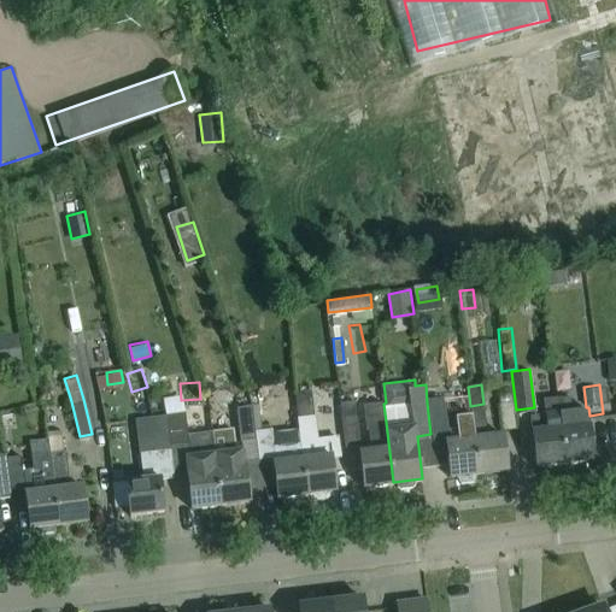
[(570,393),(557,394),(565,460),(594,458),(592,434),(590,421),(590,416),(588,407),(586,407),(573,409),(570,393)]
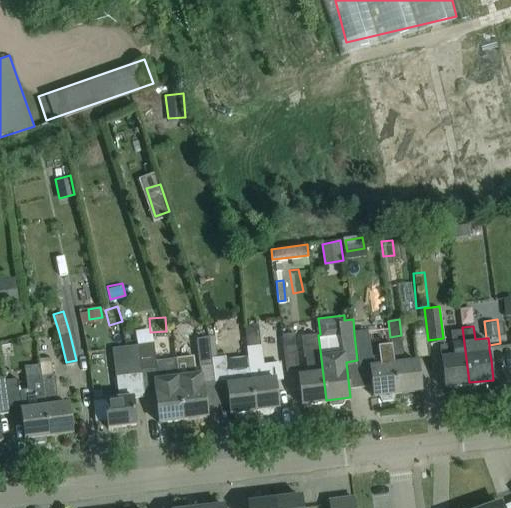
[(445,385),(469,382),(462,327),(451,328),(453,340),(440,342),(445,385)]
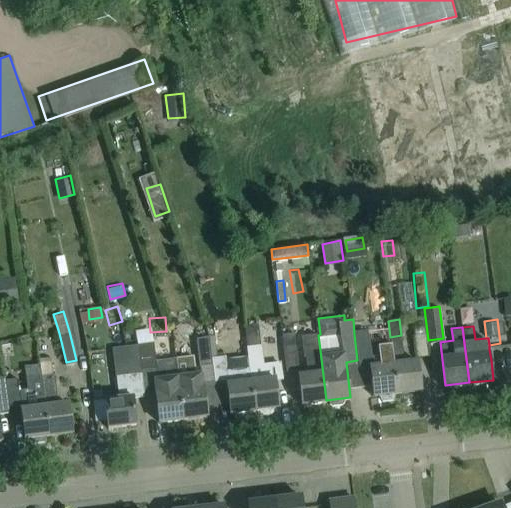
[(283,342),(283,346),(286,368),(299,366),(294,329),(283,330),(284,342),(283,342)]
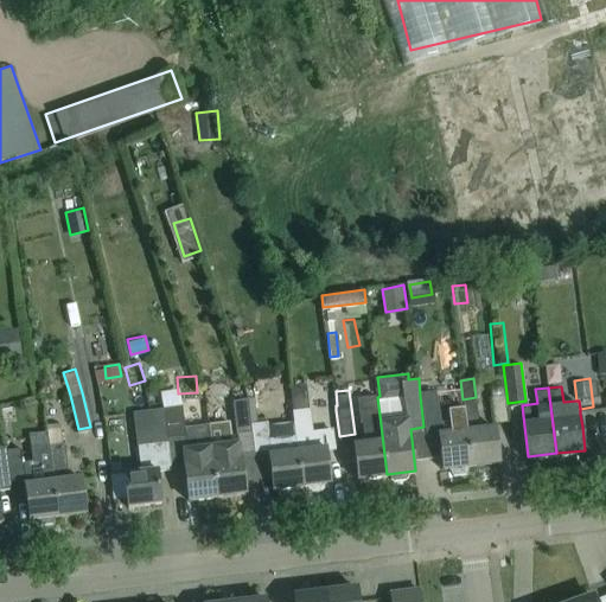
[(308,392),(292,395),(293,408),(297,434),(303,484),(331,480),(327,458),(326,448),(336,447),(333,427),(313,429),(308,392)]
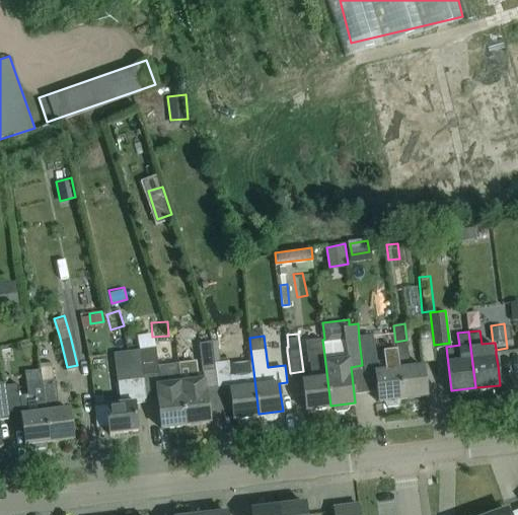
[(432,337),(421,338),(423,360),(434,359),(432,337)]
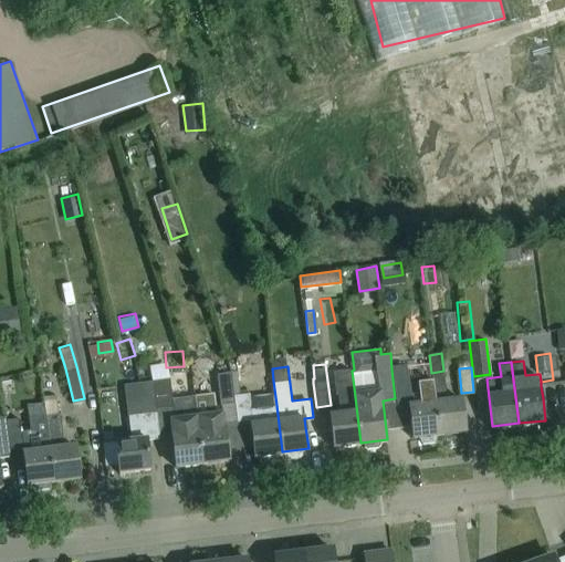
[(391,370),(395,398),(410,397),(407,368),(391,370)]
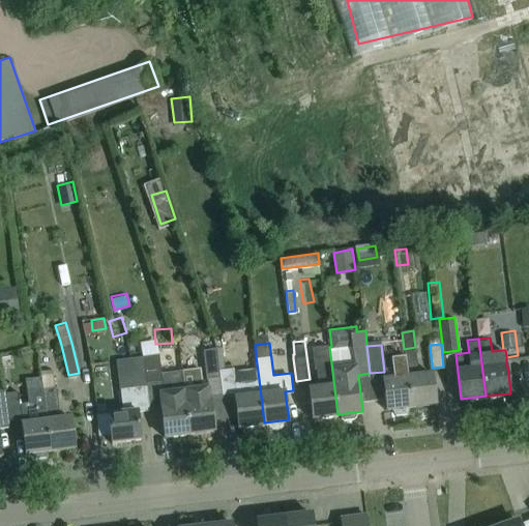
[(207,375),(221,374),(217,346),(204,348),(207,375)]
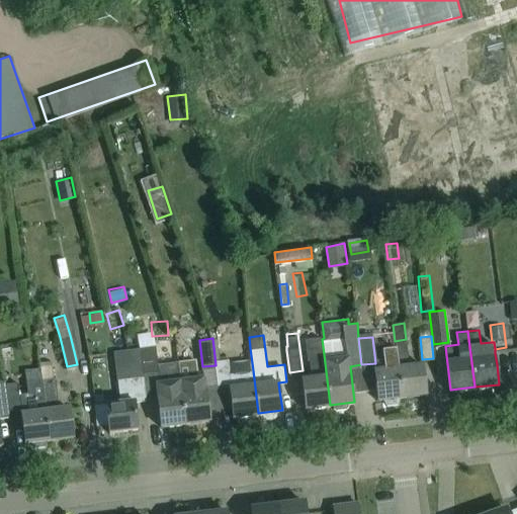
[(250,358),(228,360),(228,358),(227,358),(226,355),(219,356),(217,338),(212,338),(216,365),(218,383),(230,382),(234,416),(258,413),(253,370),(251,370),(250,358)]
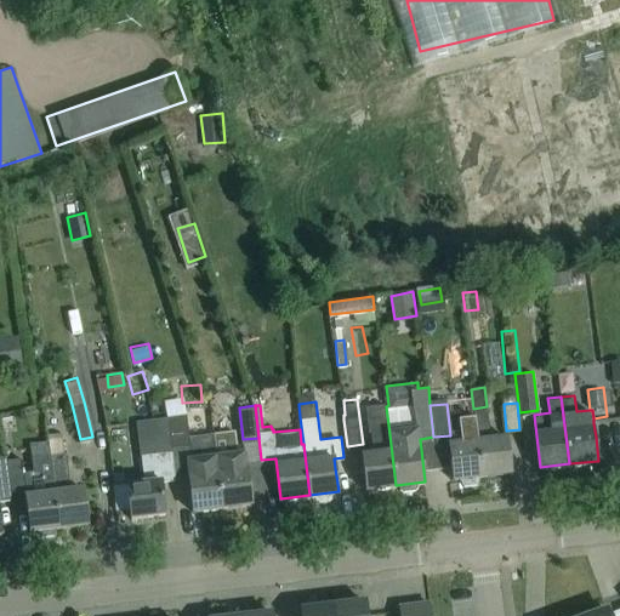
[(487,406),(473,409),(475,415),(483,474),(512,471),(508,446),(507,433),(490,435),(487,406)]
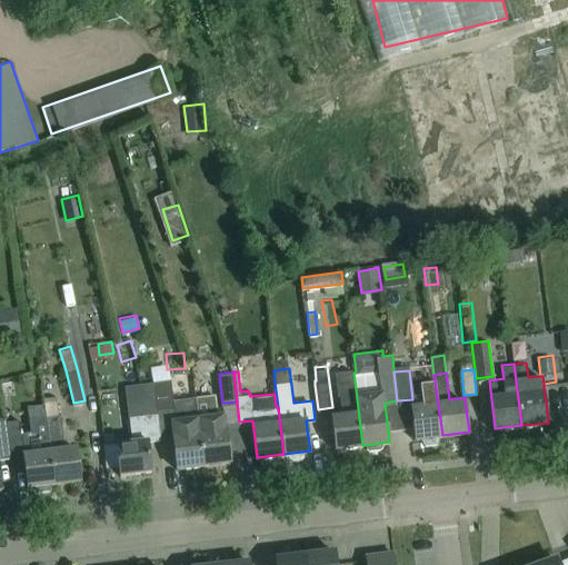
[(153,380),(156,400),(157,399),(160,436),(173,435),(177,467),(203,464),(197,403),(196,396),(173,399),(170,378),(153,380)]
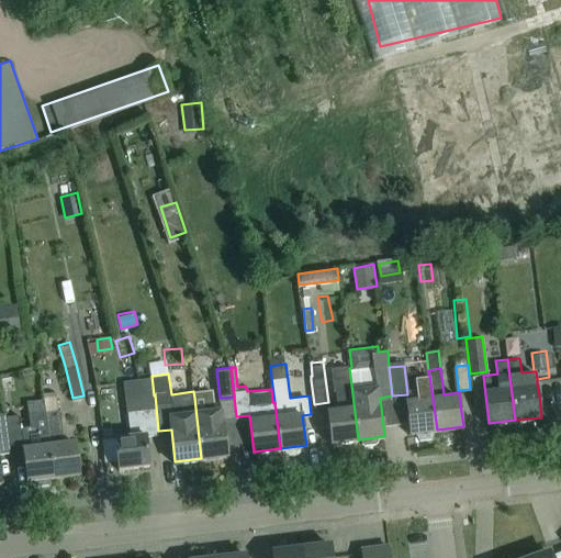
[(417,399),(406,400),(411,433),(421,437),(432,435),(437,430),(429,376),(415,377),(417,399)]
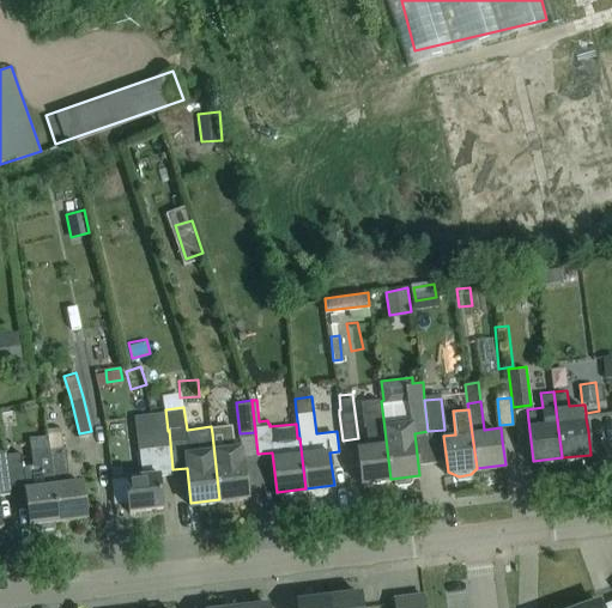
[(362,482),(391,479),(383,419),(367,421),(369,444),(358,445),(362,482)]
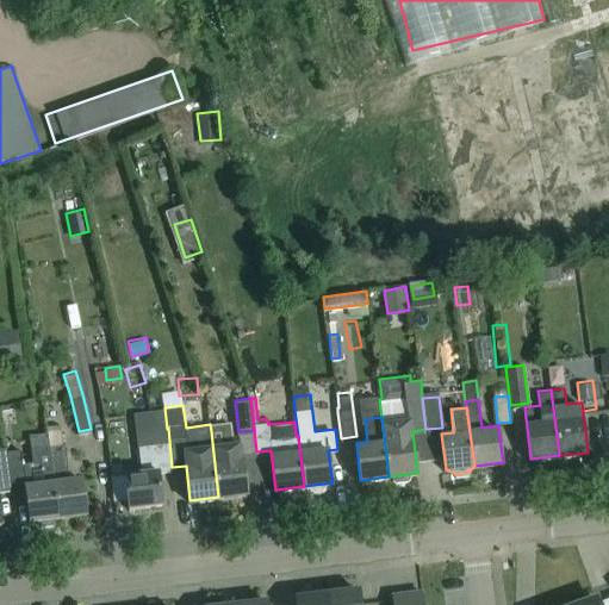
[(60,423),(47,424),(49,446),(58,516),(87,512),(82,478),(69,479),(66,443),(62,443),(60,423)]
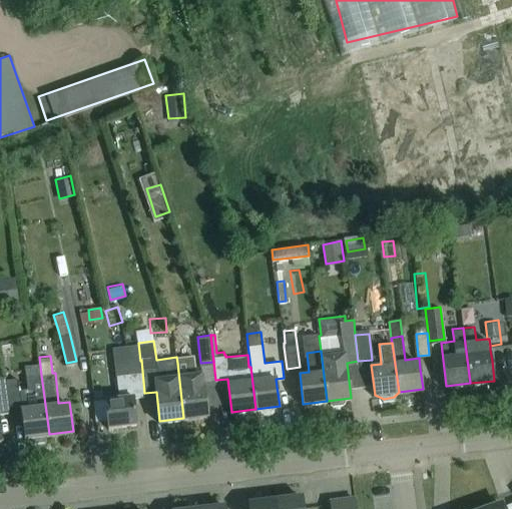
[(145,395),(144,393),(141,360),(140,361),(124,362),(125,374),(116,375),(119,397),(105,399),(106,407),(108,427),(136,424),(133,397),(145,395)]
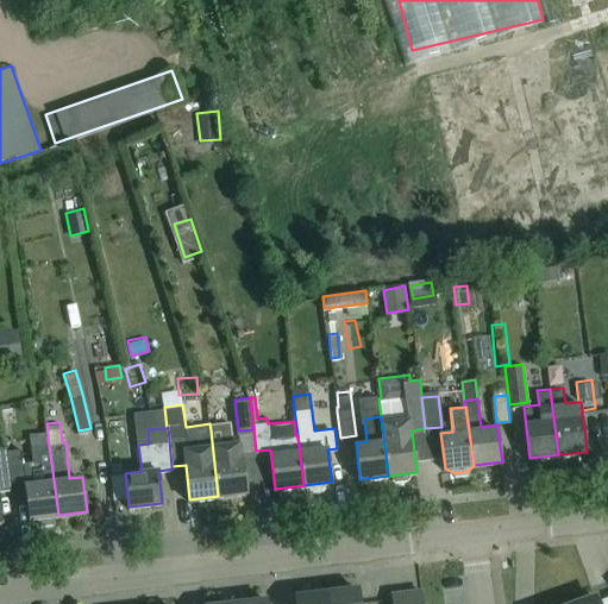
[(211,431),(218,496),(246,492),(242,458),(239,442),(227,444),(226,429),(211,431)]
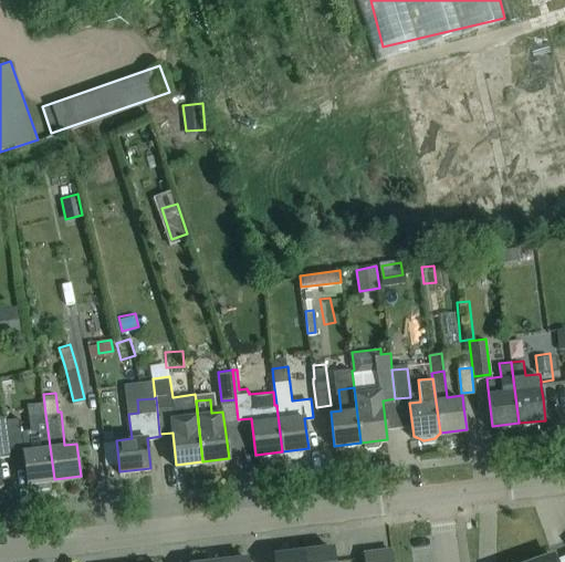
[(39,448),(23,450),(28,482),(34,481),(38,487),(49,486),(51,480),(54,479),(45,414),(29,415),(32,444),(39,444),(39,448)]
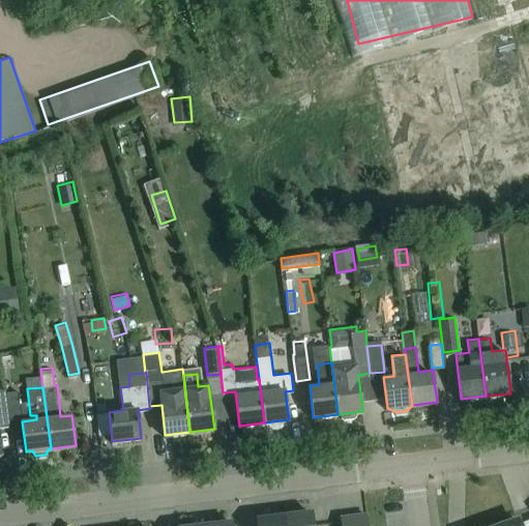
[(5,391),(5,388),(0,388),(0,455),(1,455),(0,447),(0,426),(9,425),(8,418),(5,391)]
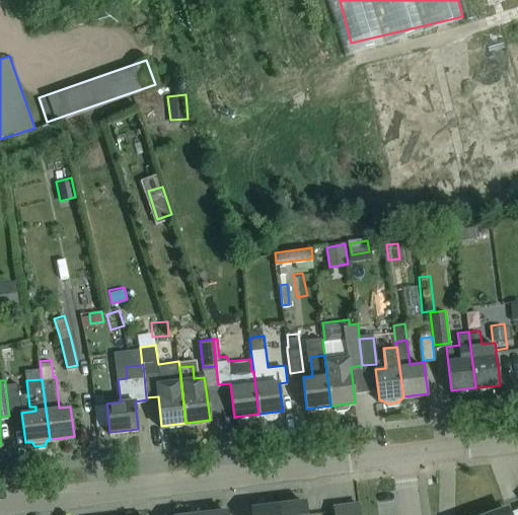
[(5,383),(8,410),(21,408),(18,381),(5,383)]
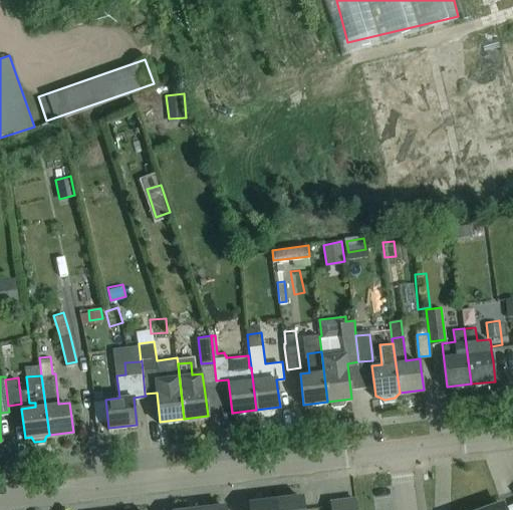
[(303,509),(302,495),(275,499),(276,509),(303,509)]
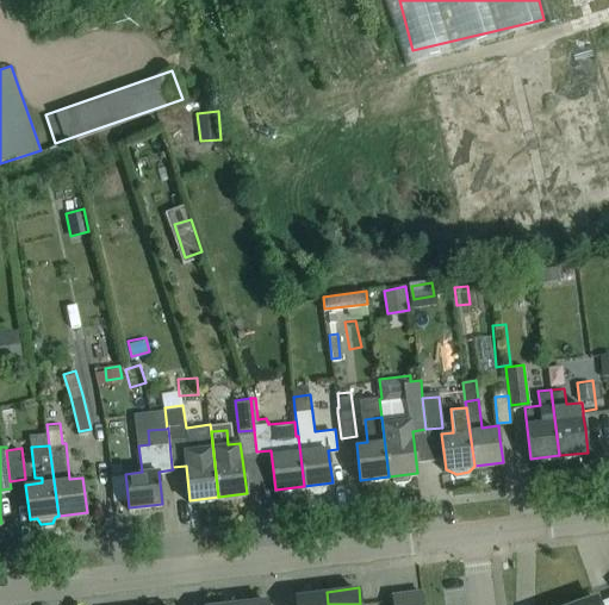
[(424,604),(423,588),(393,592),(393,604),(424,604)]
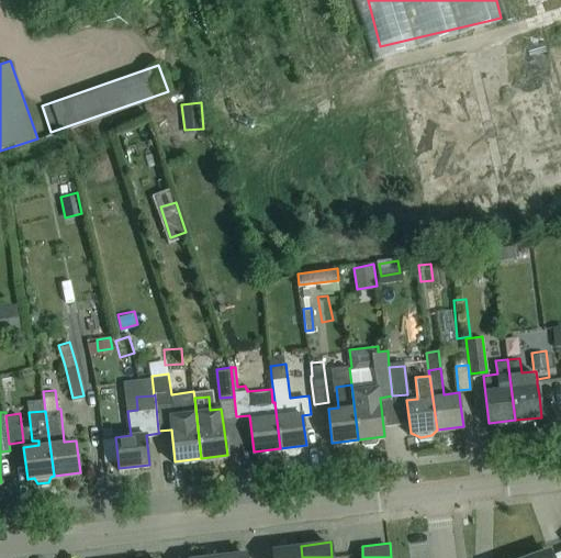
[(302,557),(301,546),(272,549),(273,557),(302,557)]
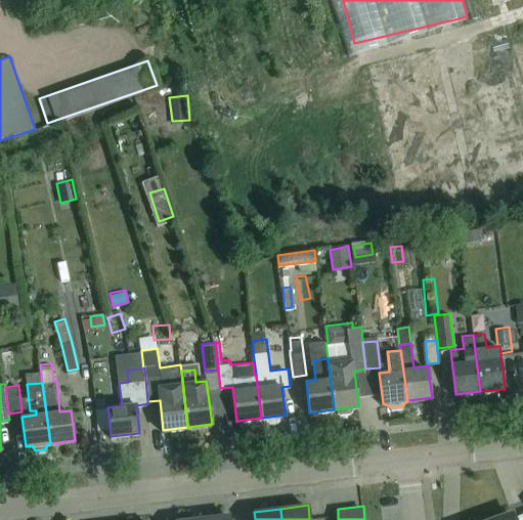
[(493,519),(489,519),(515,519),(514,516),(512,512),(509,513),(508,510),(491,516),(493,519)]
